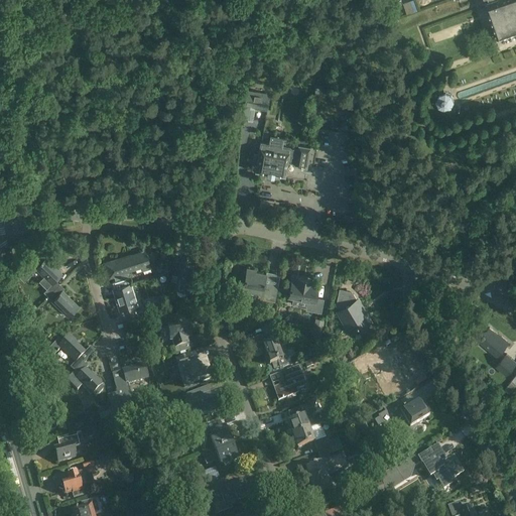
[(417,11),(413,0),(411,0),(405,2),(402,3),(406,15),(417,11)]
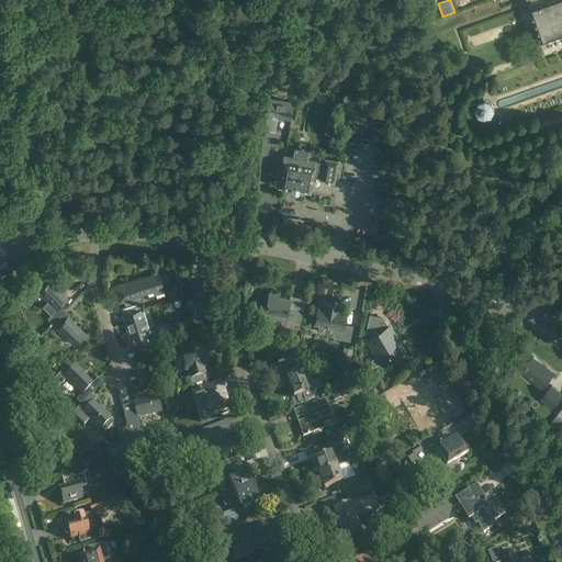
[(561,0),(531,0),(534,3),(529,6),(542,43),(561,35),(561,0)]
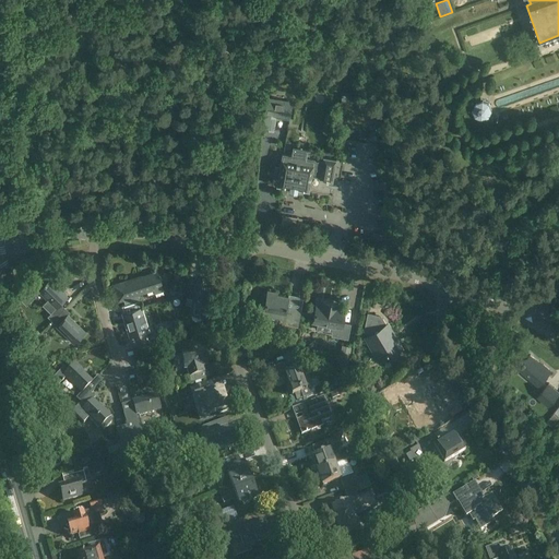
[(276,117),(277,117),(288,119),(289,116),(292,102),(268,97),(264,115),(265,115),(262,129),(273,131),(276,117)]
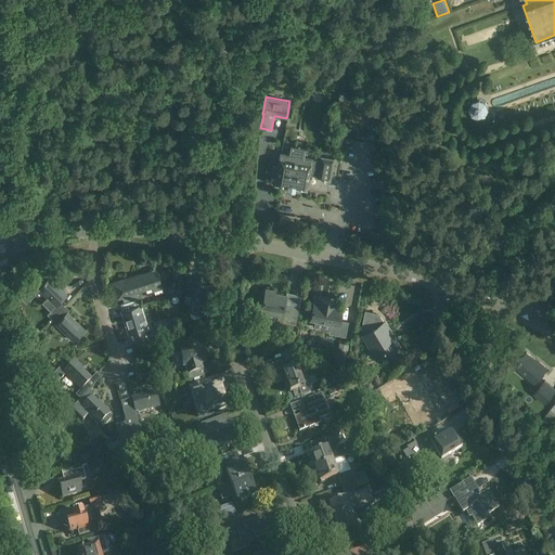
[(479,100),(473,102),(469,108),(472,116),(478,119),(486,116),(488,110),(486,103),(479,100)]
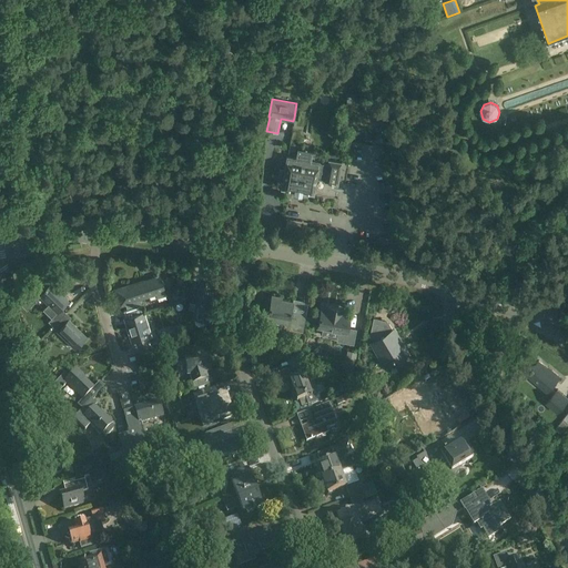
[(317,179),(326,181),(325,183),(338,185),(342,163),(330,161),(328,165),(321,164),(321,163),(287,156),(285,171),(281,170),(279,180),(283,181),(282,190),(315,195),(317,179)]
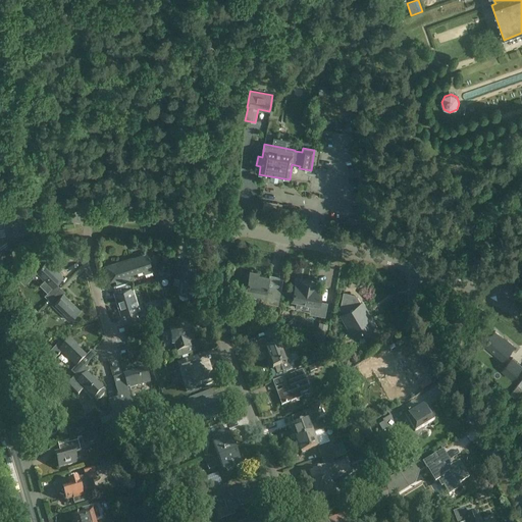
[(116,283),(128,280),(127,273),(143,269),(144,273),(152,271),(147,253),(106,264),(109,278),(114,277),(116,283)]
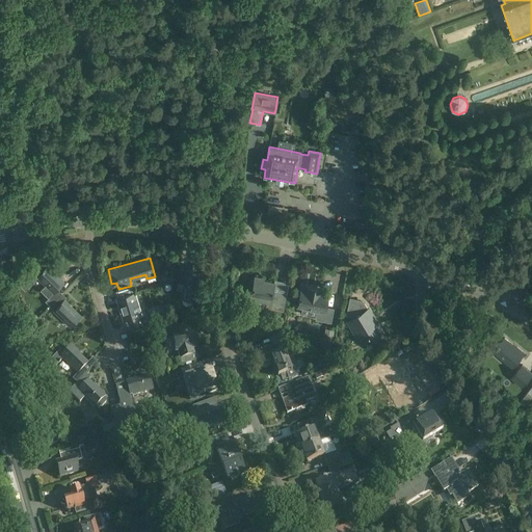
[(185,270),(181,298),(182,298),(182,299),(183,303),(187,306),(190,304),(192,301),(192,299),(196,300),(201,271),(195,270),(196,263),(184,261),(183,269),(185,270)]
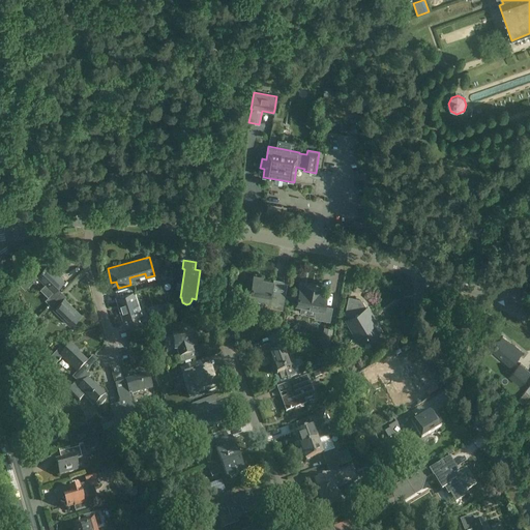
[(52,302),(62,292),(58,288),(63,282),(47,265),(43,269),(36,262),(28,269),(36,277),(37,276),(46,284),(39,290),(52,302)]
